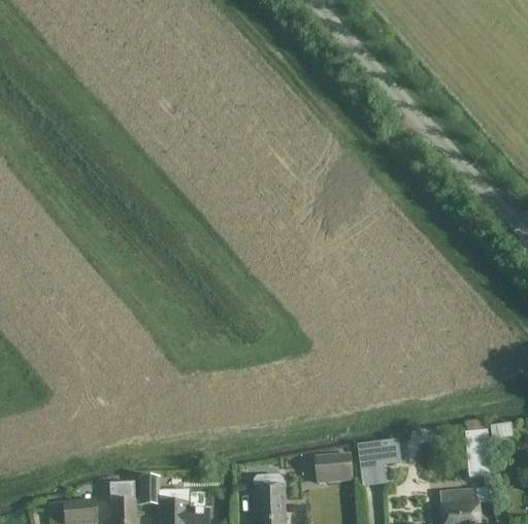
[(439,490),(441,523),(467,523),(480,523),(479,501),(493,500),(489,429),(465,430),(469,476),(483,475),(484,487),(439,490)]
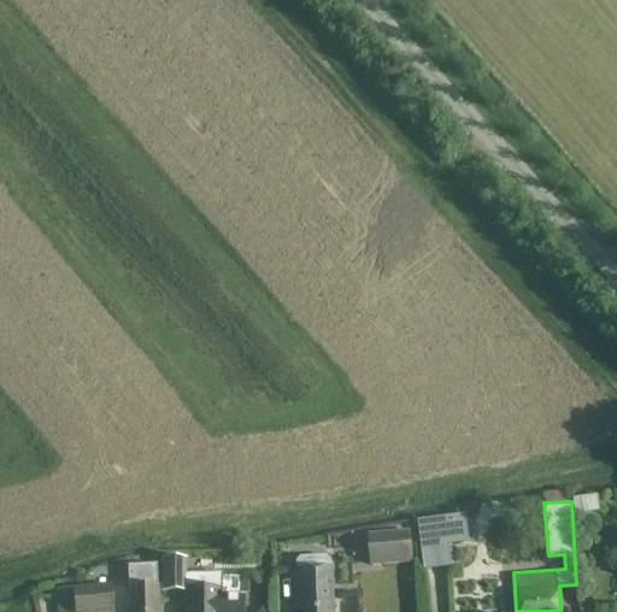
[(444,516),(418,519),(423,566),(450,564),(444,516)]
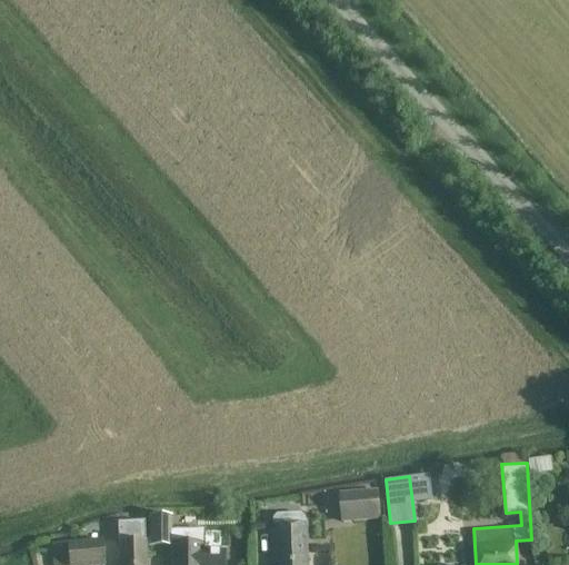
[(341,521),(381,517),(379,487),(339,491),(341,521)]
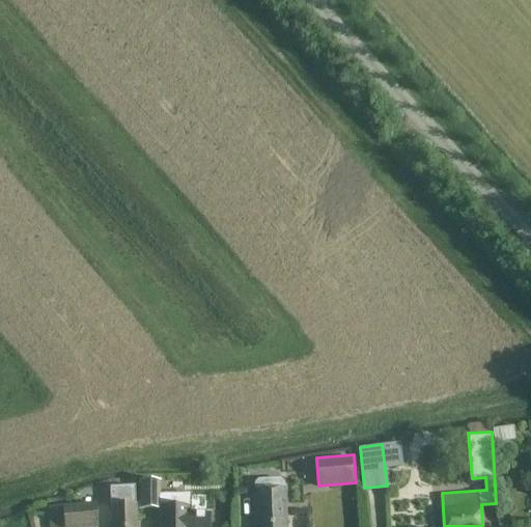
[(228,495),(238,495),(239,472),(229,472),(228,495)]
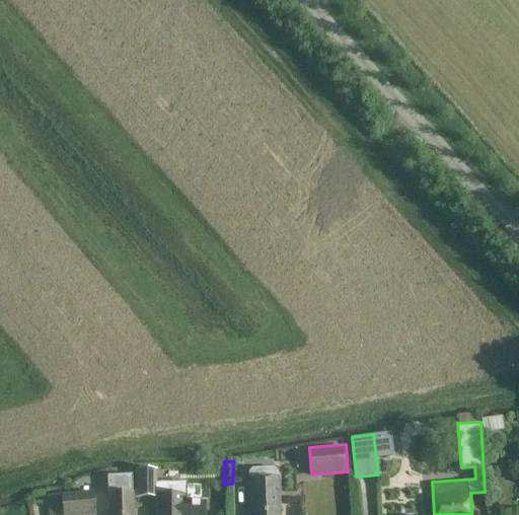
[(254,512),(253,514),(281,514),(281,474),(279,474),(279,468),(275,465),(252,466),(249,470),(249,475),(249,512),(254,512)]
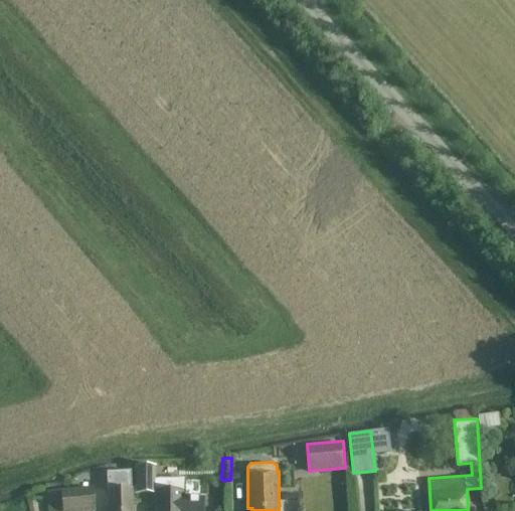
[(156,492),(156,510),(182,510),(182,487),(182,476),(156,476),(156,464),(134,465),(134,492),(156,492)]
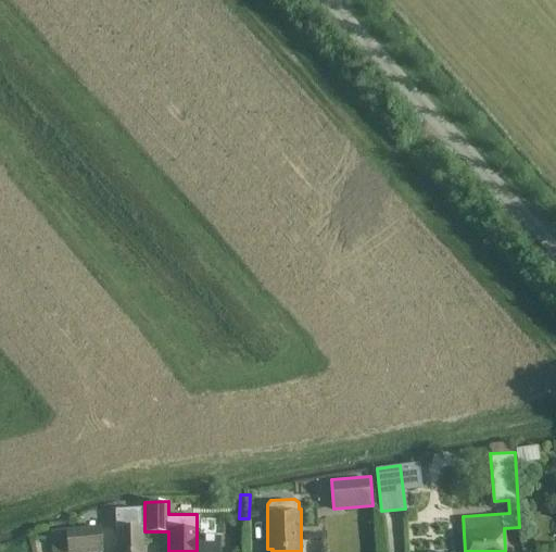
[(143,551),(143,525),(141,525),(141,506),(114,507),(115,525),(116,551),(143,551)]
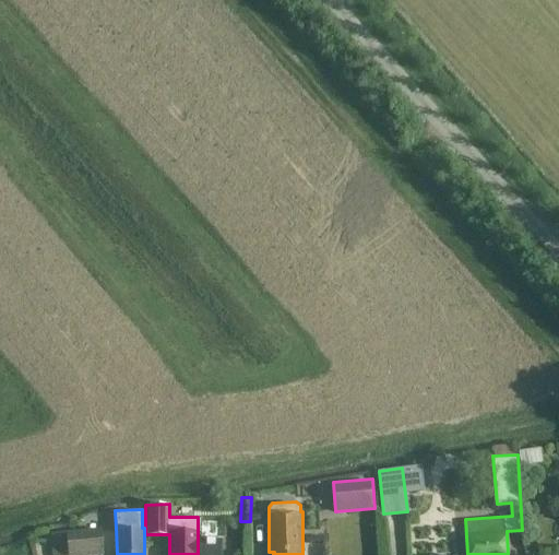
[(100,527),(50,531),(51,554),(99,554),(104,554),(100,527)]
